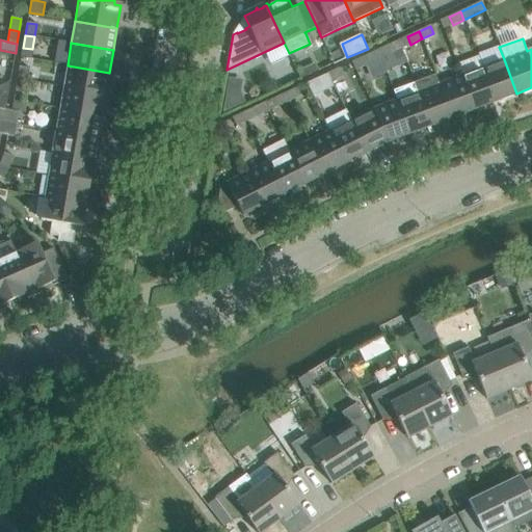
[(389,46),(377,51),(380,58),(392,53),(389,46)]
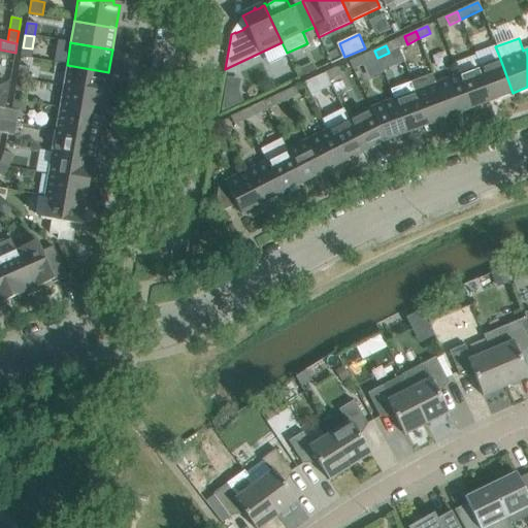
[(377,58),(374,51),(363,56),(366,63),(377,58)]
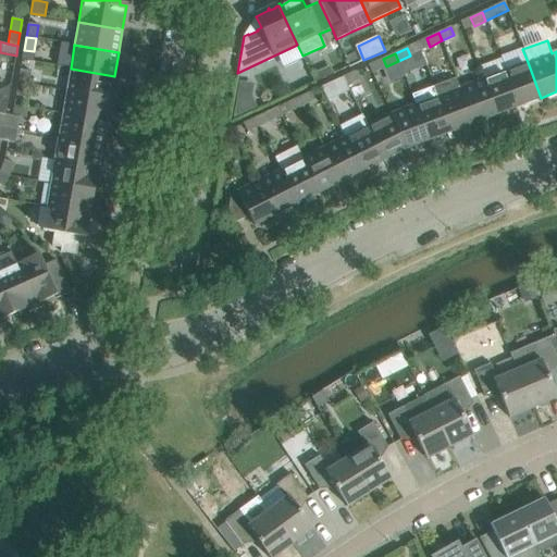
[(528,62),(505,71),(519,107),(541,98),(528,62)]
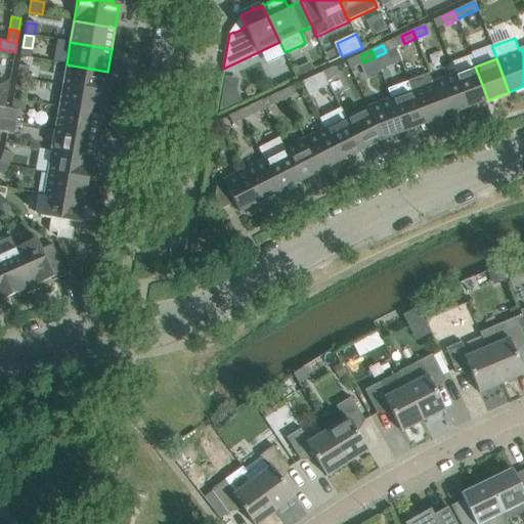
[(67,64),(62,86),(103,93),(107,72),(67,64)]
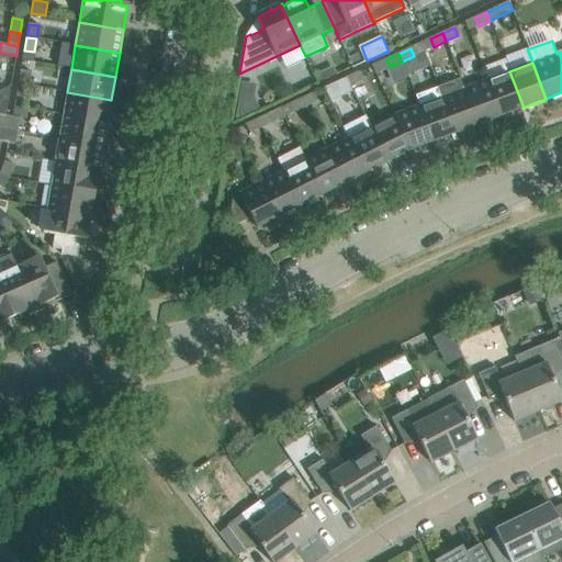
[(18,83),(29,86),(31,72),(20,70),(18,83)]
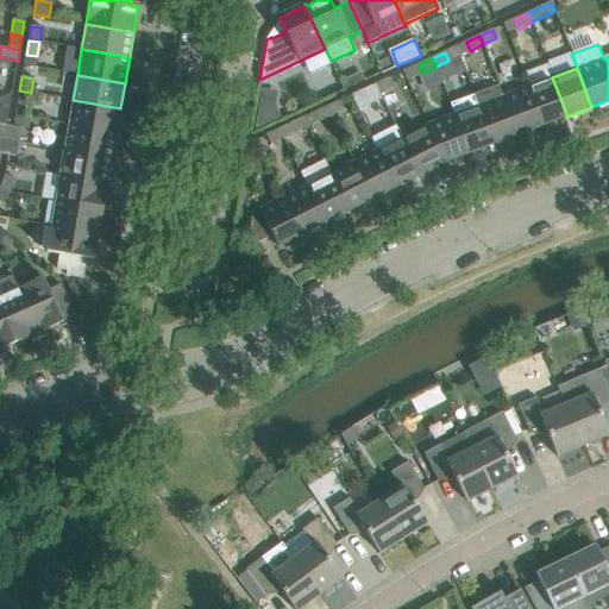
[(552,77),(527,87),(542,126),(567,117),(552,77)]
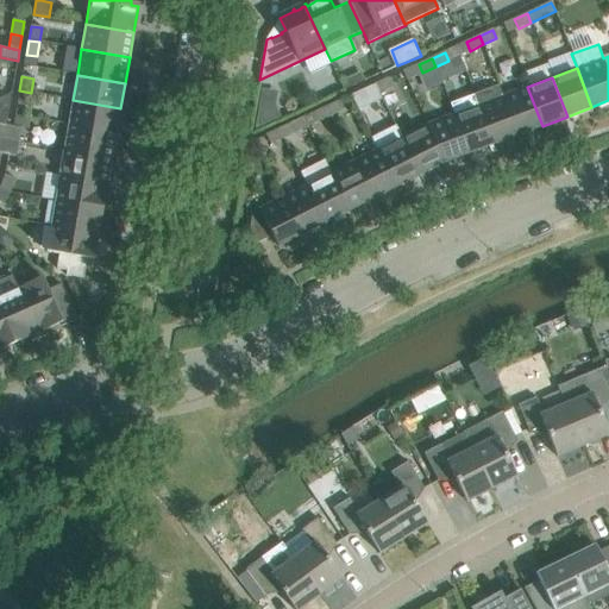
[(388,79),(375,85),(378,94),(391,88),(388,79)]
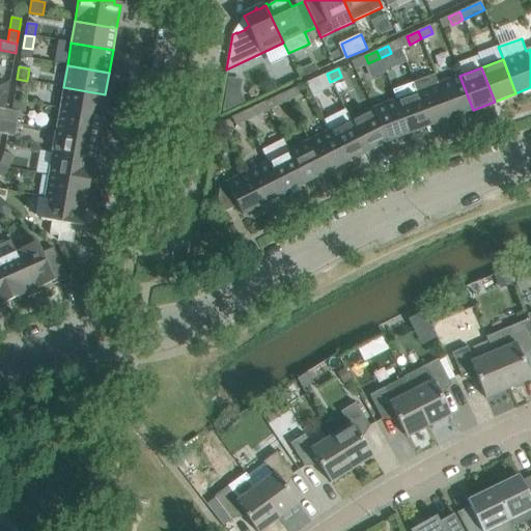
[(327,74),(306,84),(311,96),(333,87),(330,82),(327,74)]
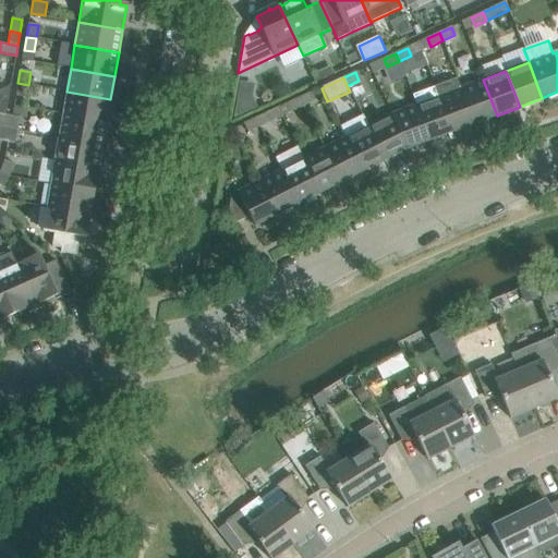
[(457,79),(434,87),(451,133),(474,124),(461,88),(457,79)]
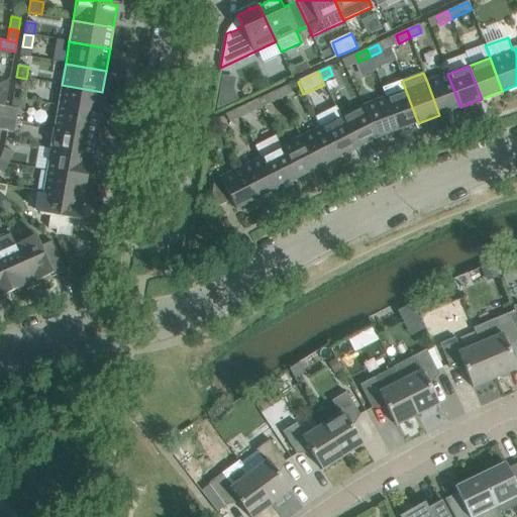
[(447,74),(427,82),(439,115),(460,107),(447,74)]
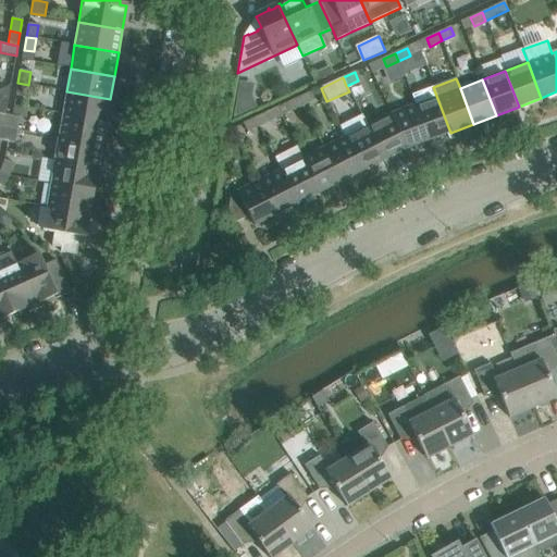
[(26,98),(28,85),(17,83),(15,96),(26,98)]
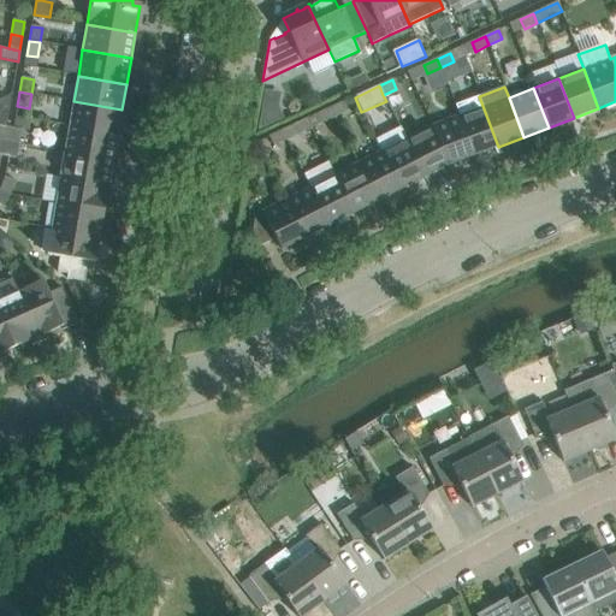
[(455,106),(458,116),(474,157),(498,147),(479,96),(455,106)]
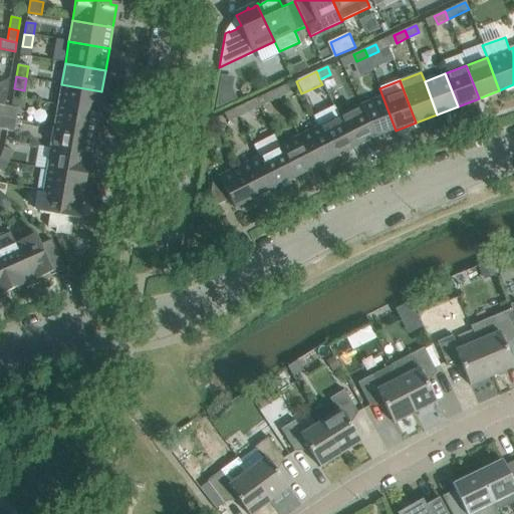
[(61,84),(57,105),(97,112),(101,91),(61,84)]
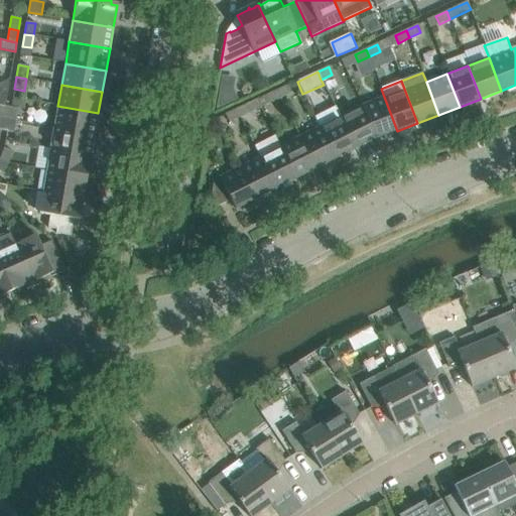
[(280,98),(291,93),(287,86),(277,91),(280,98)]
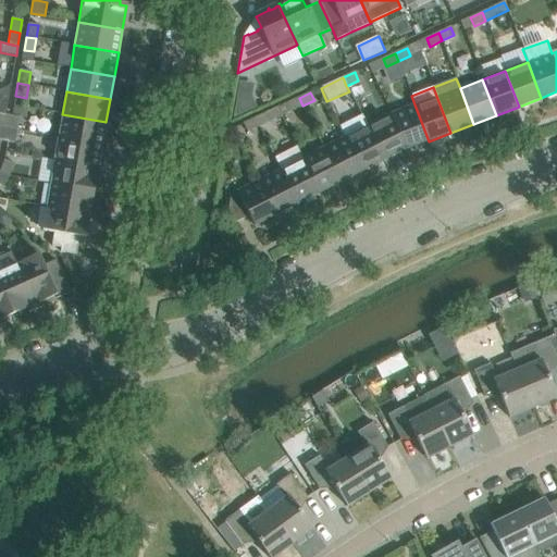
[(235,104),(232,118),(255,108),(250,98),(235,104)]
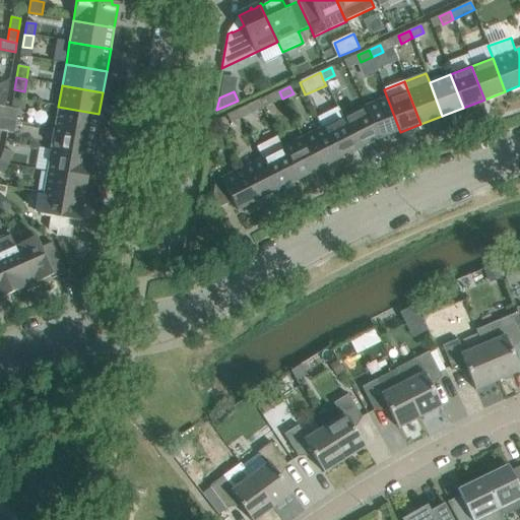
[(279,91),(258,101),(262,109),(282,99),(279,91)]
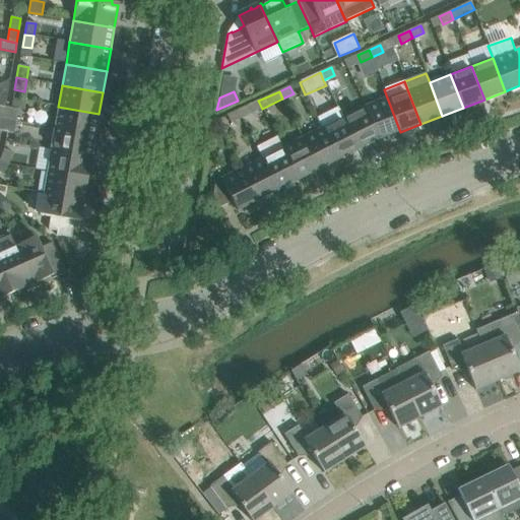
[(379,139),(400,132),(387,98),(364,107),(379,139)]
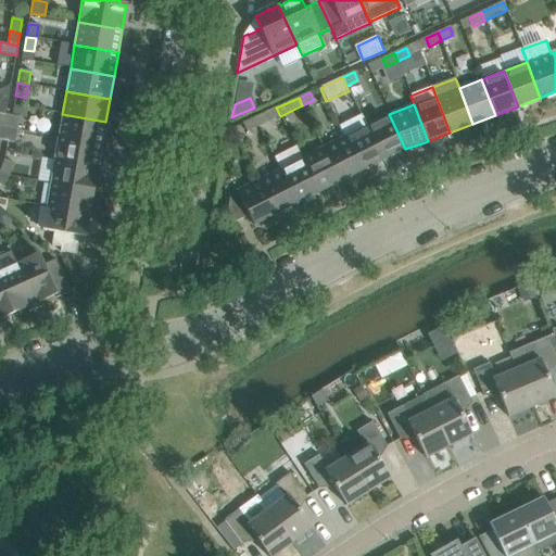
[(265,113),(254,118),(258,126),(269,122),(265,113)]
